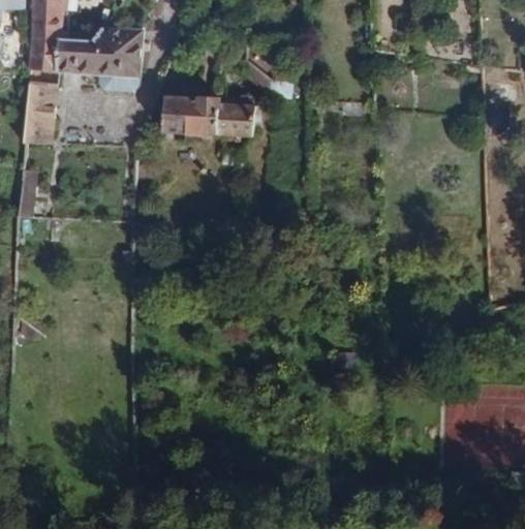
[(25,12),(25,0),(2,0),(2,13),(25,12)]
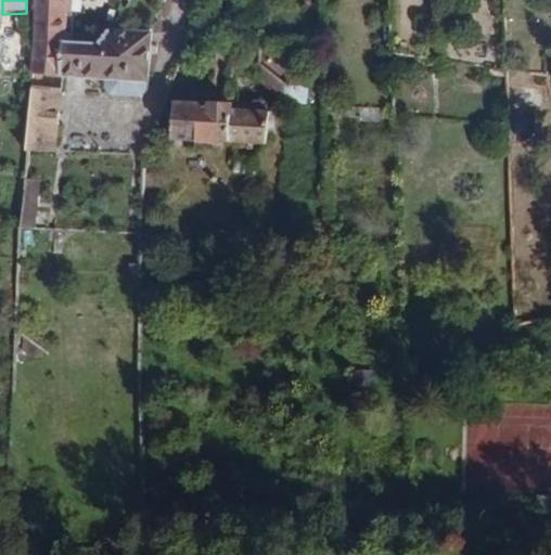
[(30,0),(28,62),(28,82),(28,89),(62,90),(62,76),(63,40),(64,0),(30,0)]
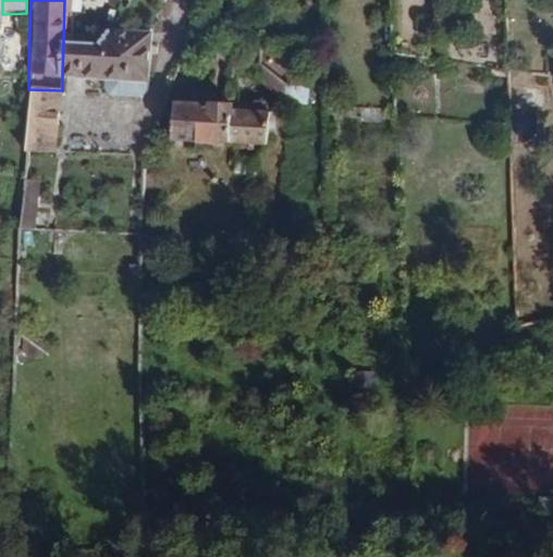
[(147,79),(148,31),(113,29),(97,41),(63,40),(62,76),(102,78),(147,79)]
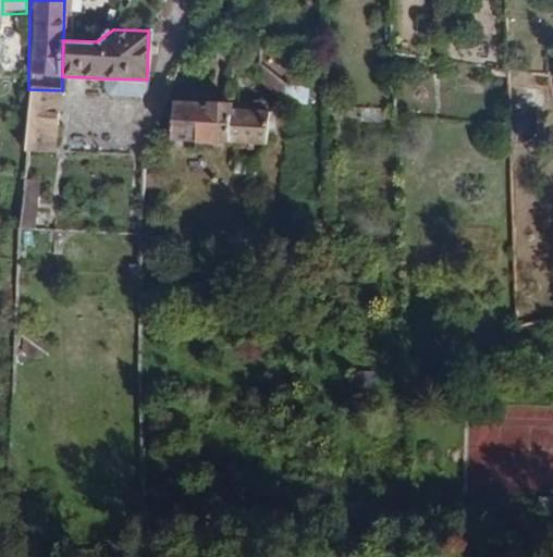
[(265,54),(263,36),(241,36),(243,67),(265,67),(265,54)]
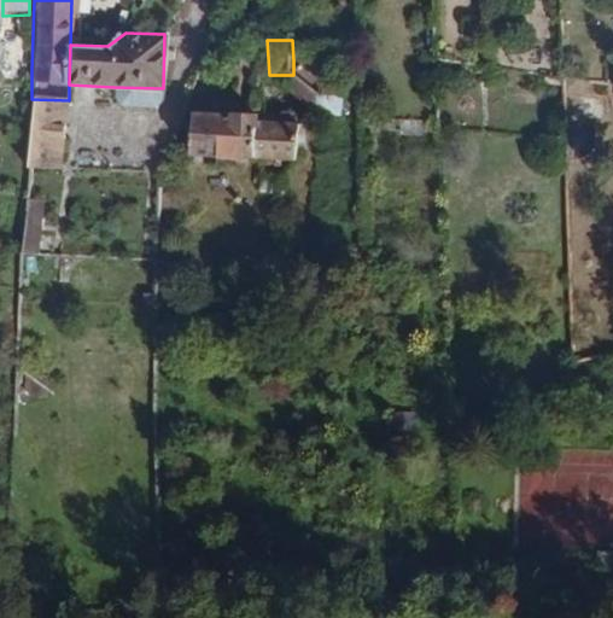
[(322,103),(327,81),(327,79),(293,60),(293,75),(293,88),(322,103)]
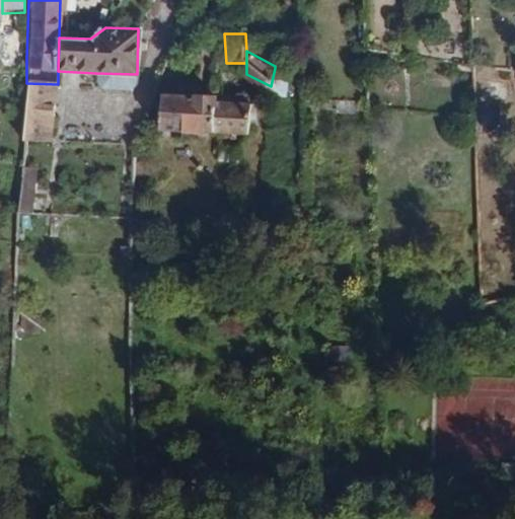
[(137,84),(137,74),(95,73),(94,83),(100,90),(130,90),(137,84)]
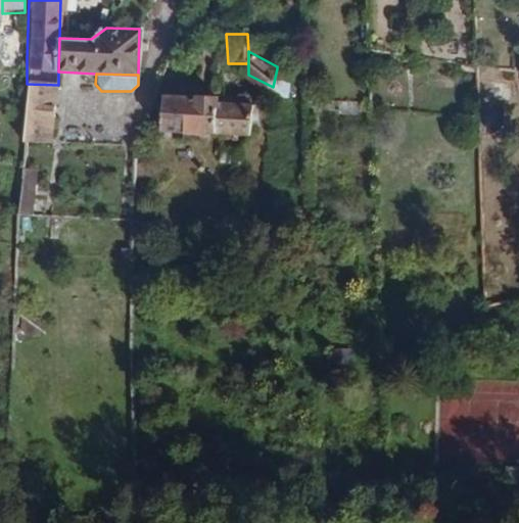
[(53,142),(58,85),(27,84),(22,140),(53,142)]
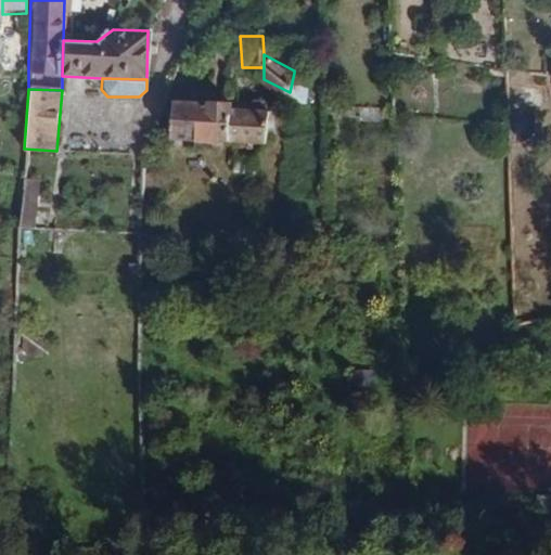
[(264,142),(264,111),(228,108),(228,104),(170,101),(170,139),(264,142)]
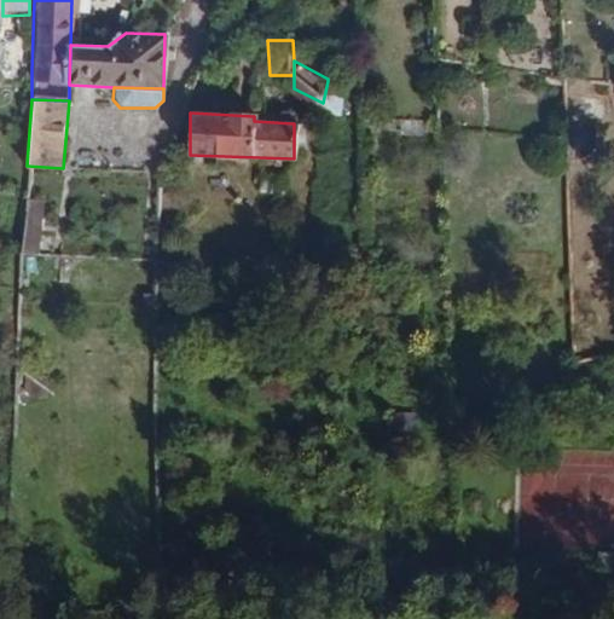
[(40,243),(41,198),(23,198),(21,255),(33,256),(33,243),(40,243)]
